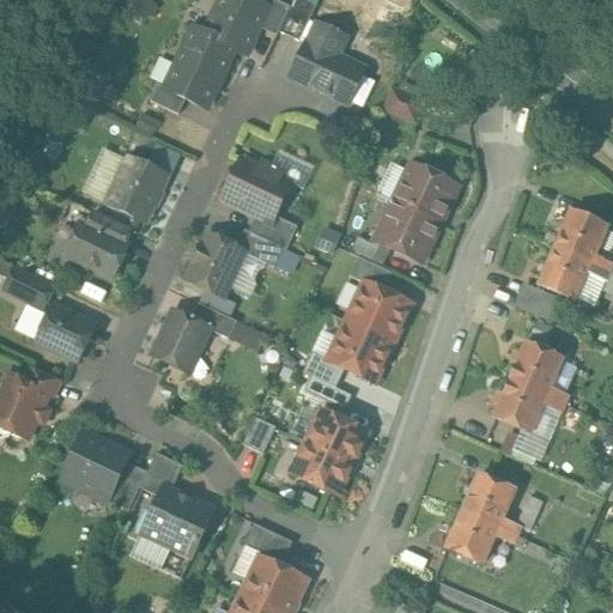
[(266,7),(250,0),(232,0),(223,20),(213,17),(205,35),(194,29),(193,31),(234,50),(246,56),(258,29),(268,8),(266,7)]
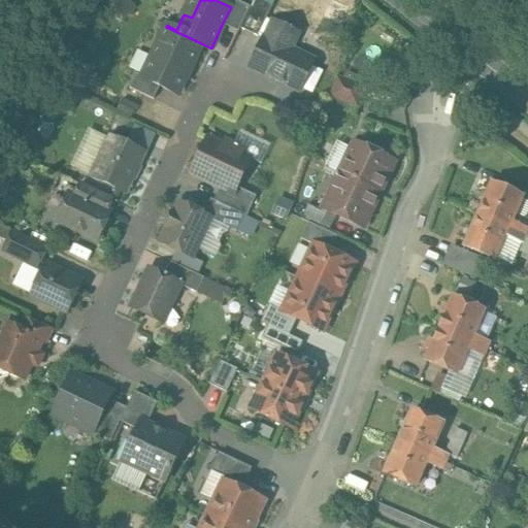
[(250,7),(234,0),(232,0),(229,6),(231,7),(222,25),(238,32),(240,28),(250,7)]
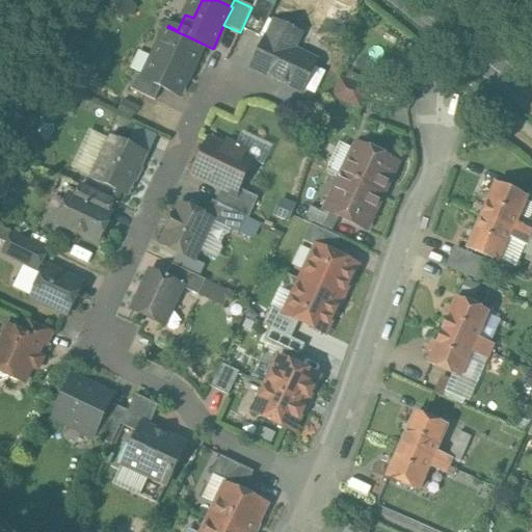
[(274,5),(264,0),(256,0),(253,7),(251,7),(242,28),(260,36),(274,5)]
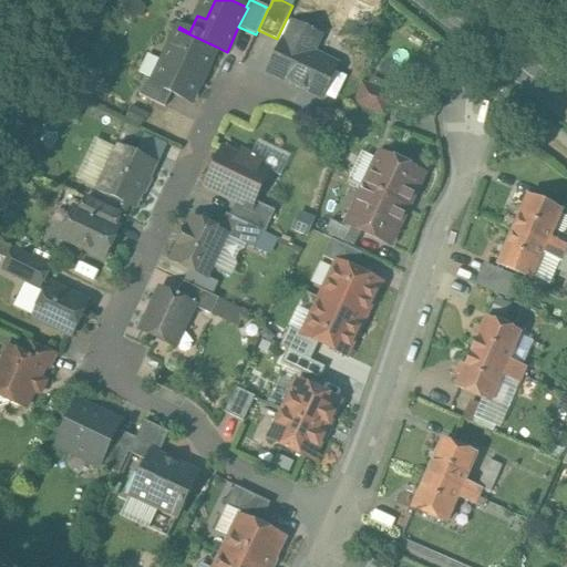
[(336,65),(310,53),(319,35),(294,23),(285,41),(284,41),(276,55),(278,57),(270,72),(321,96),(336,65)]
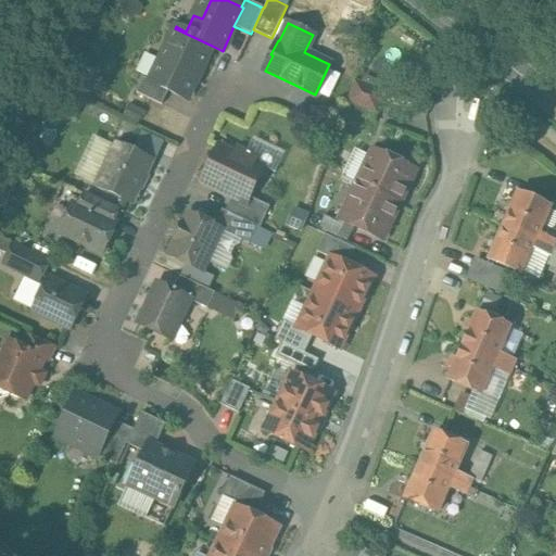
[(212,46),(175,28),(150,81),(149,83),(168,91),(186,100),(212,46)]
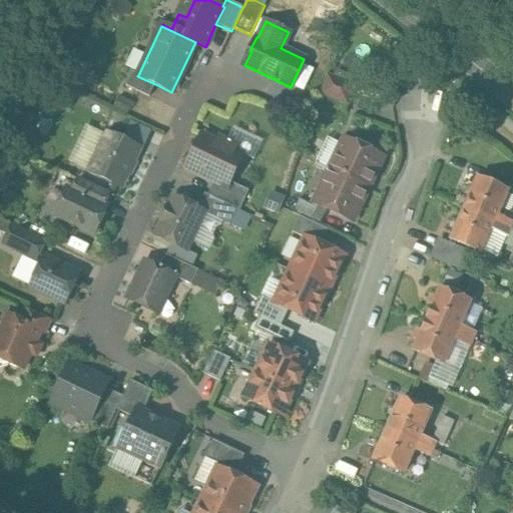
[(155,84),(137,76),(138,75),(132,72),(125,85),(149,97),(155,84)]
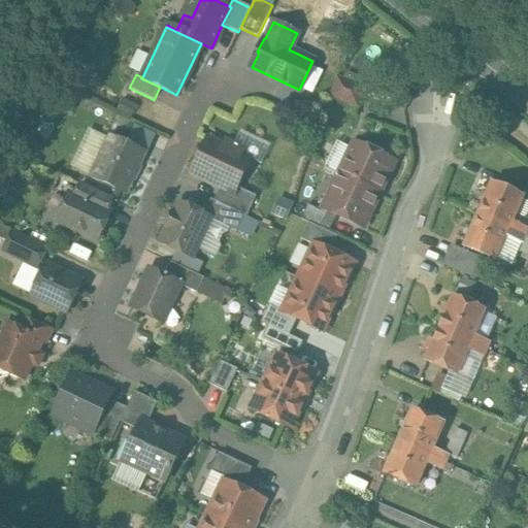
[(365,87),(336,76),(329,99),(358,108),(365,87)]
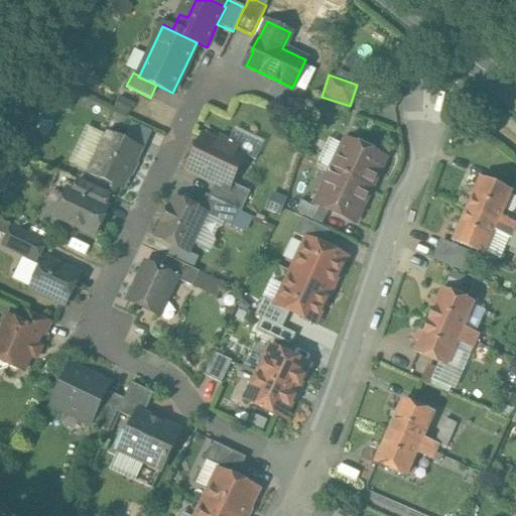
[(139,149),(109,134),(91,172),(121,187),(139,149)]
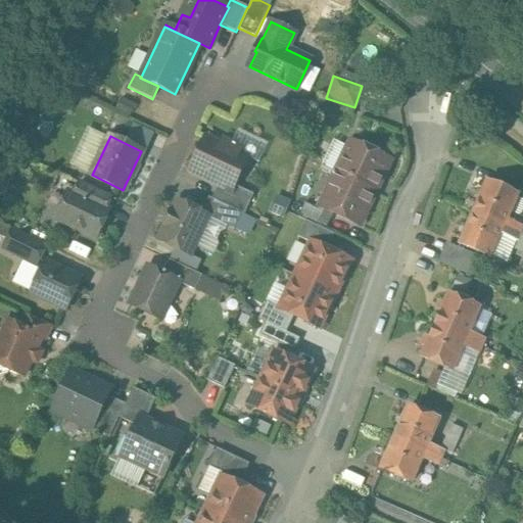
[(242,150),(222,140),(220,144),(205,138),(189,172),(219,186),(231,192),(234,185),(247,158),(240,154),(242,150)]
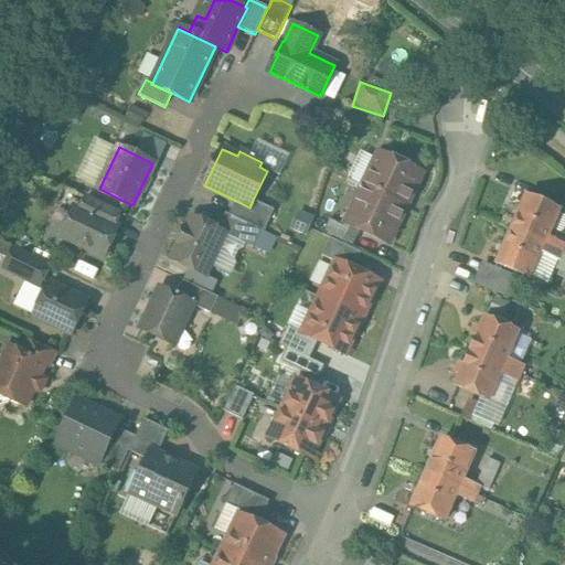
[(423,172),(379,151),(362,188),(405,209),(423,172)]
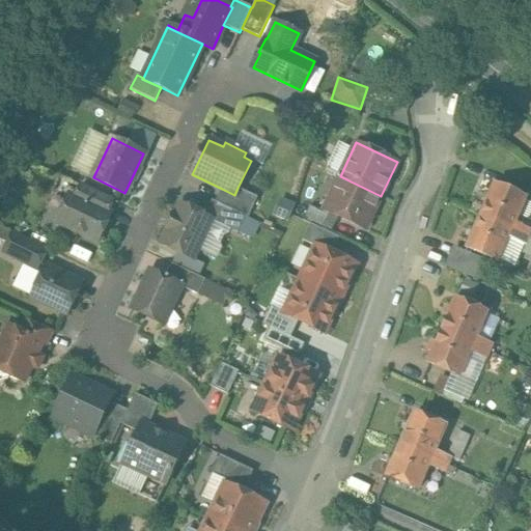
[(381,196),(340,176),(324,210),(338,217),(365,229),(381,196)]
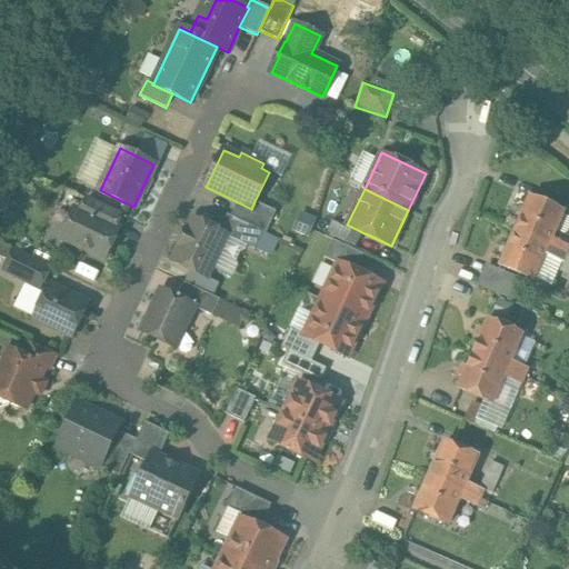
[(120,216),(86,199),(80,211),(81,211),(80,212),(92,218),(91,219),(111,229),(112,229),(115,228),(120,216)]
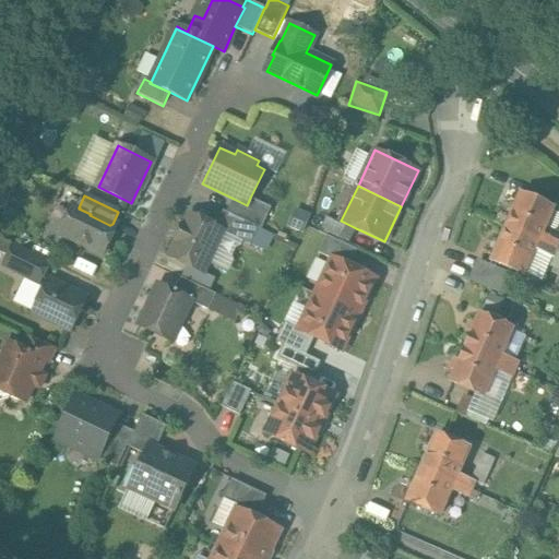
[(271,207),(250,198),(247,205),(234,199),(226,212),(259,227),(258,228),(261,229),(271,207)]
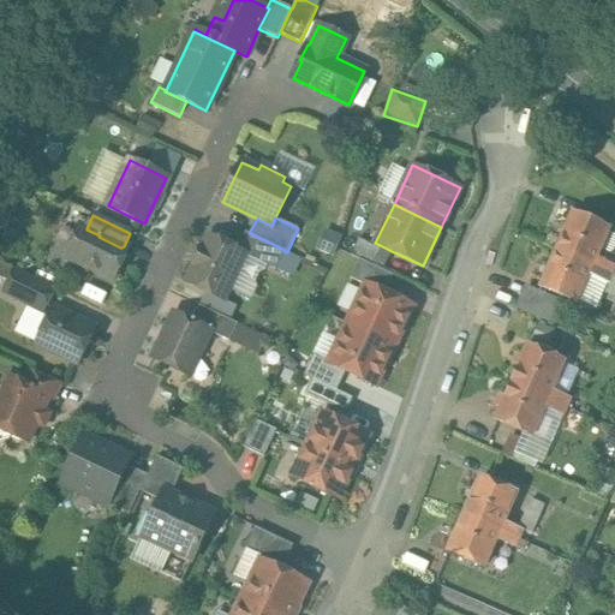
[(610,230),(581,219),(571,220),(560,252),(613,275),(614,270),(614,264),(599,260),(610,230)]
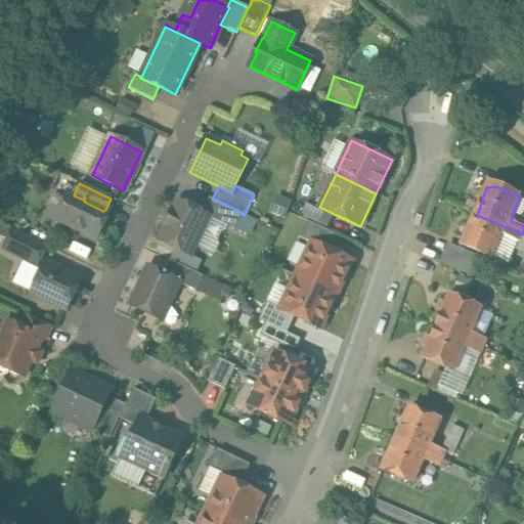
[(85,201),(74,195),(75,194),(74,194),(68,191),(59,210),(57,211),(55,216),(57,222),(62,224),(62,225),(66,224),(96,238),(105,217),(102,211),(84,202),(85,201)]
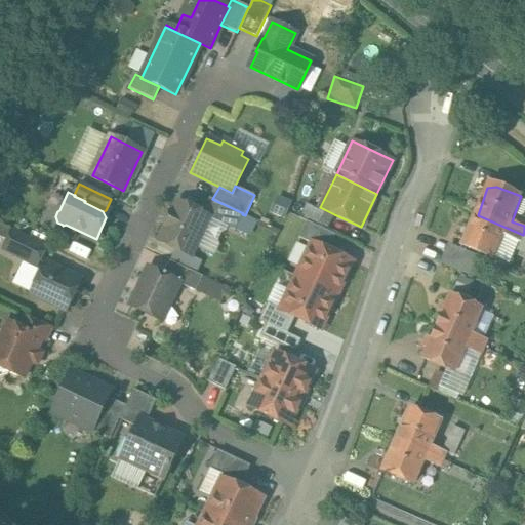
[(212,199),(209,198),(202,213),(209,217),(209,218),(235,231),(242,214),(243,213),(212,199)]
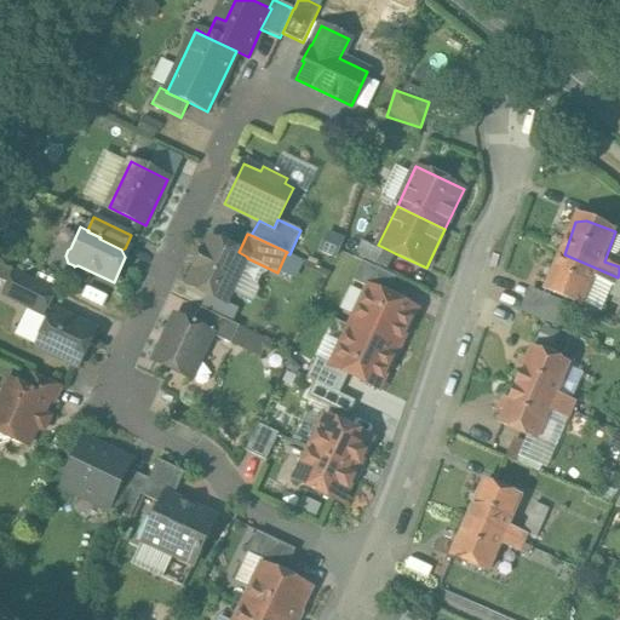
[(239,252),(210,239),(204,252),(201,251),(194,265),(196,267),(188,285),(225,303),(247,258),(247,257),(239,252)]
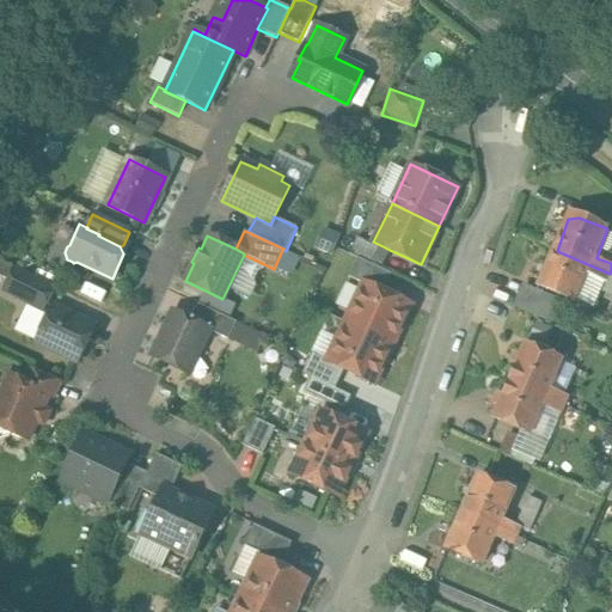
[(372,245),(356,238),(348,254),(357,258),(380,269),(390,250),(373,242),(372,245)]
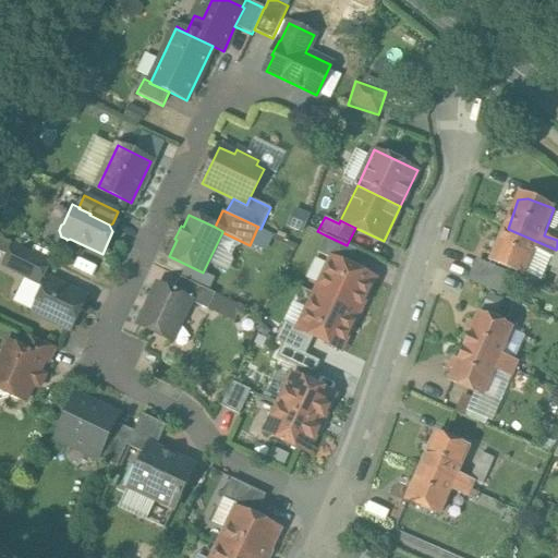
[(257,228),(252,244),(268,250),(274,233),(257,228)]
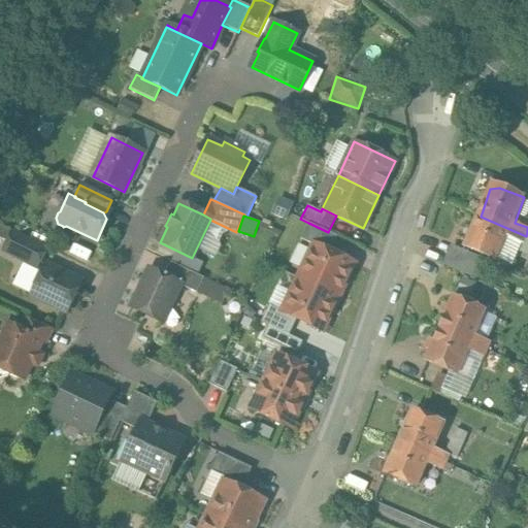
[(526,236),(481,217),(469,248),(501,259),(508,239),(520,243),(523,244),(526,236)]
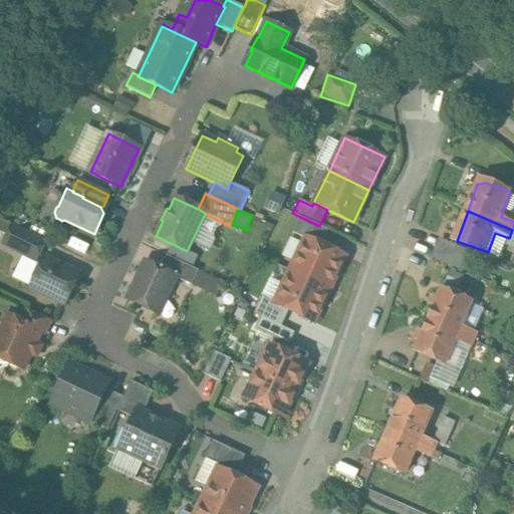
[(319,226),(300,217),(292,233),(305,238),(320,245),(327,230),(319,226)]
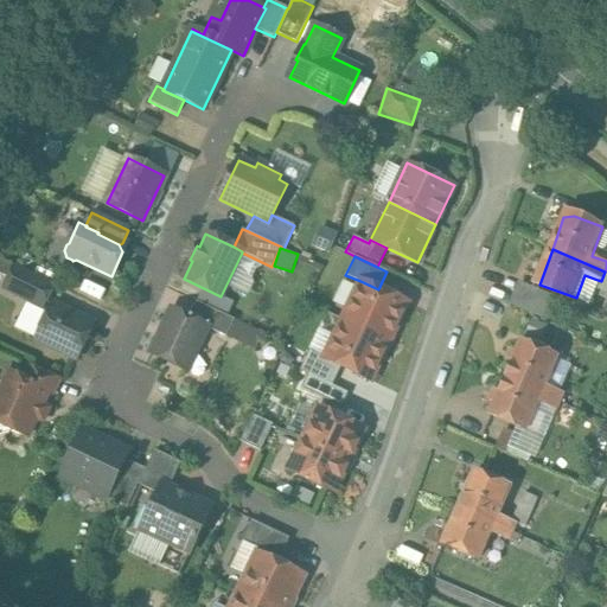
[(53,285),(14,267),(4,289),(42,308),(53,285)]
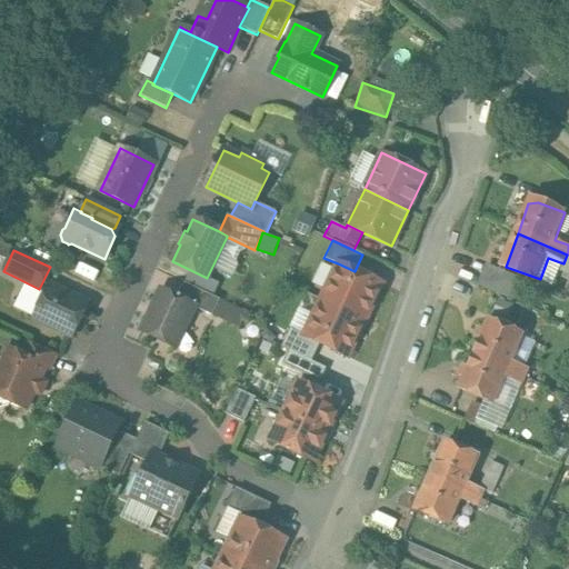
[(568,255),(567,255),(563,263),(560,262),(557,270),(568,275),(568,255)]
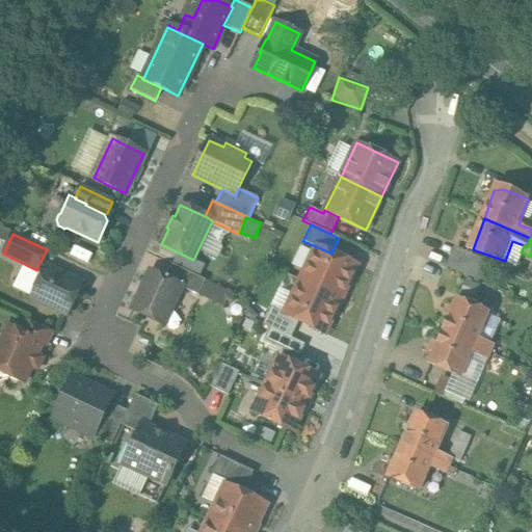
[(331,254),(316,246),(299,281),(341,299),(357,266),(331,254)]
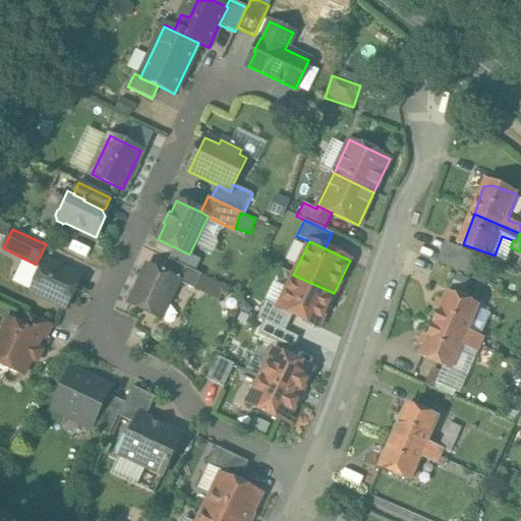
[(201,274),(168,258),(162,273),(178,280),(178,281),(194,289),(194,288),(201,275),(201,274)]
